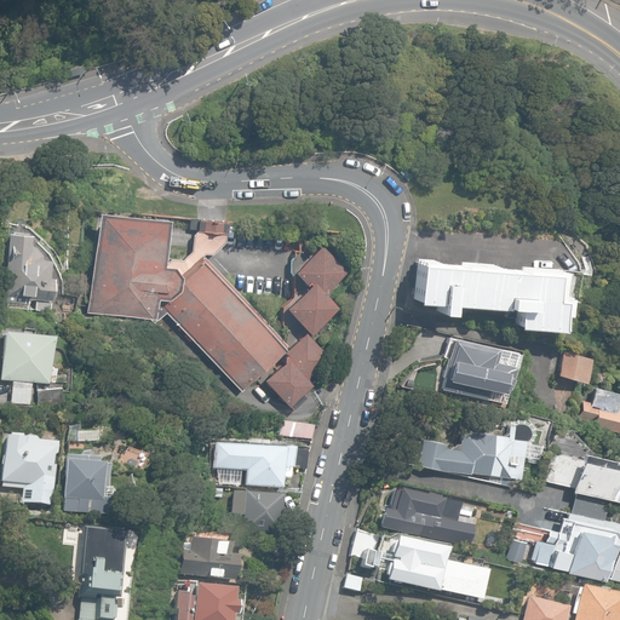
[(69,69),(70,75),(82,73),(81,65),(69,69)]
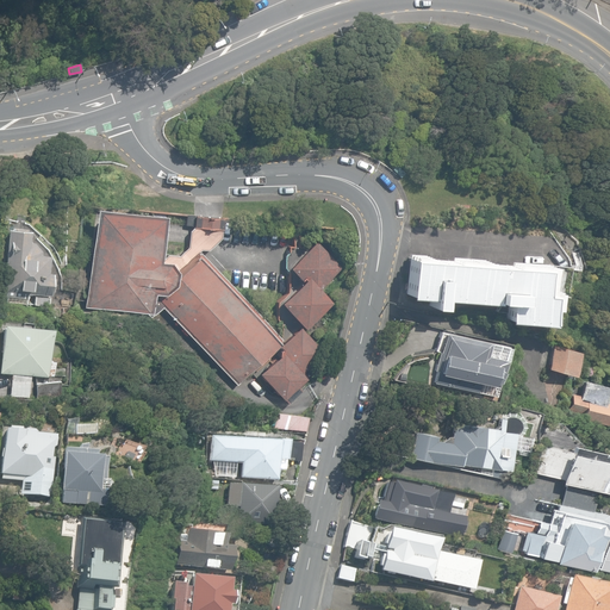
[(392,169),(400,178),(404,173),(396,165),(392,169)]
